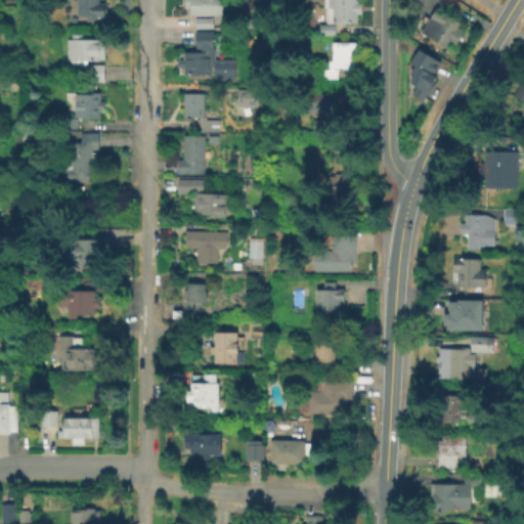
[(99,0),(99,2),(105,2),(105,6),(106,8),(107,13),(105,15),(94,15),(94,20),(86,20),(86,15),(80,15),(79,0),(99,0)]
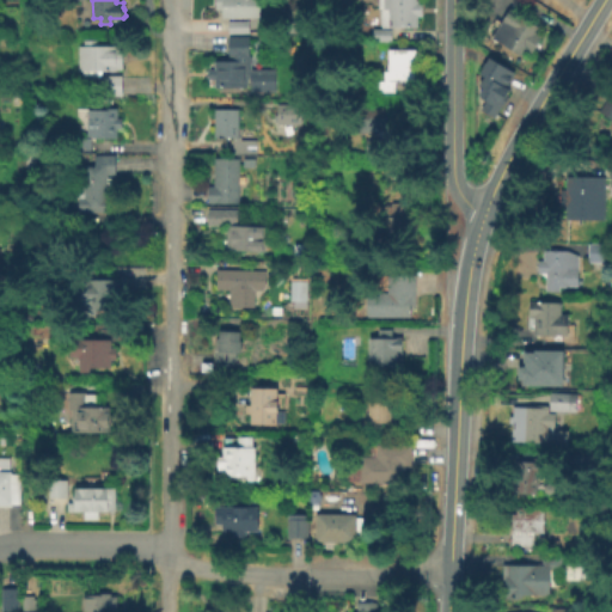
[(259,0),(259,16),(222,17),(222,8),(216,8),(215,0),(259,0)]
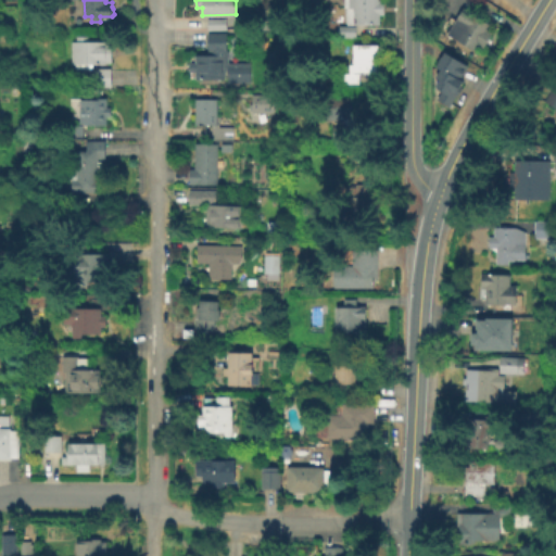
[(354,36),(335,36),(335,24),(344,24),(344,5),(340,5),(340,0),(381,0),(381,13),(377,13),(377,24),(354,24),(354,36)]
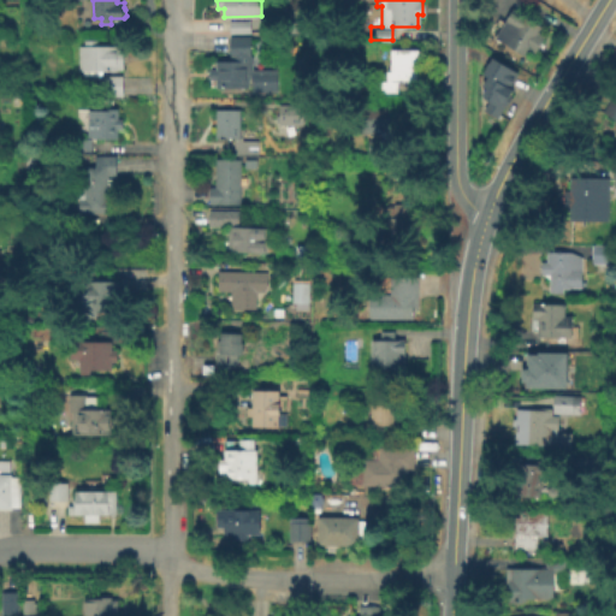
[(532,52),(526,48),(522,54),(492,36),(510,7),(540,25),(535,33),(542,36),(532,52)]
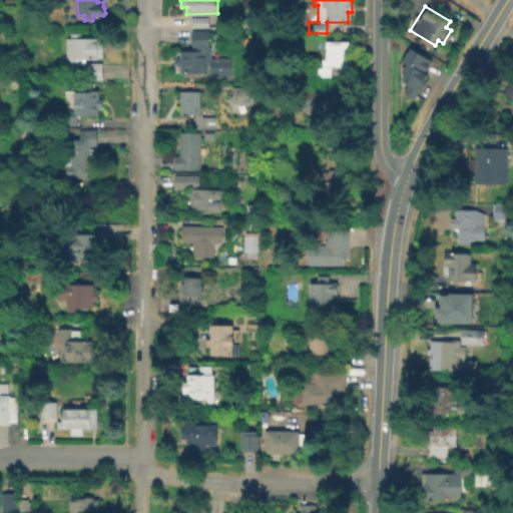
[(209,17),(209,27),(192,26),(192,17),(209,17)]
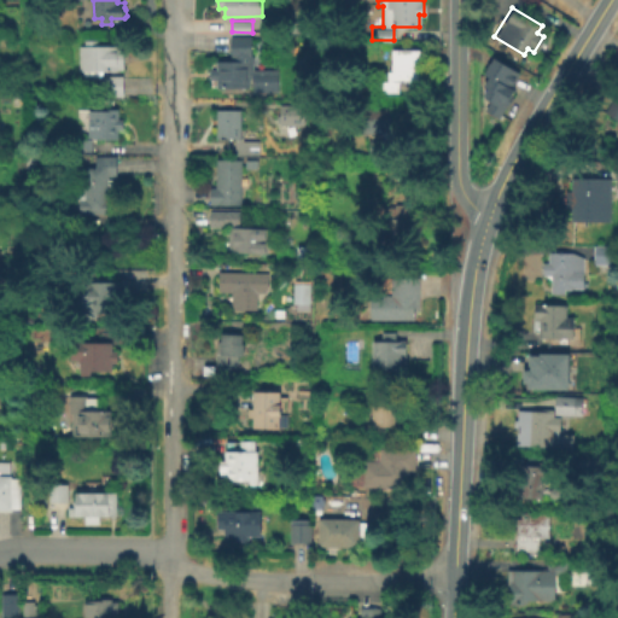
[(302,22),(302,34),(290,33),(289,23),(302,22)]
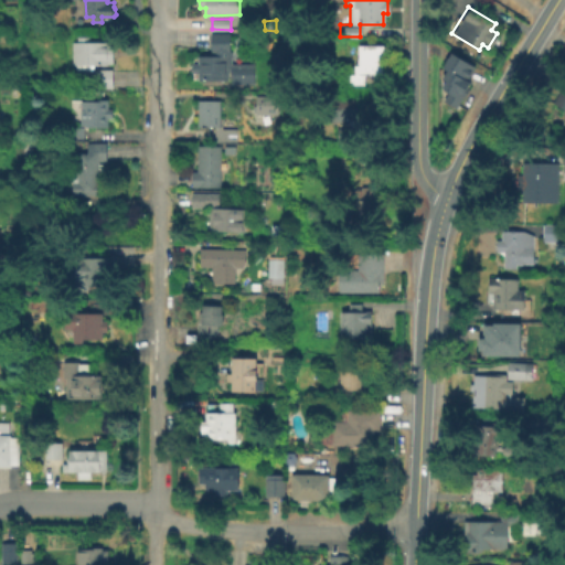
[(230,34),(231,64),(254,65),(254,77),(227,77),(227,81),(196,81),(196,73),(191,73),(191,64),(196,64),(196,56),(211,56),(211,34),(230,34)]
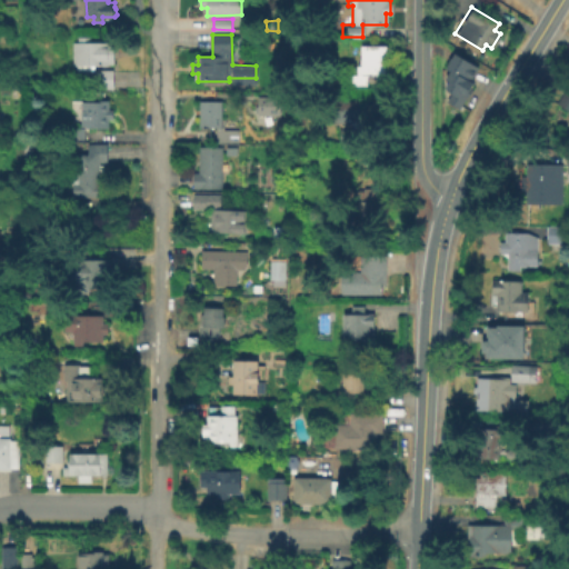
[(115,43),(115,63),(108,63),(108,65),(73,65),(75,41),(78,41),(78,36),(92,36),(92,42),(108,42),(108,43),(115,43)]
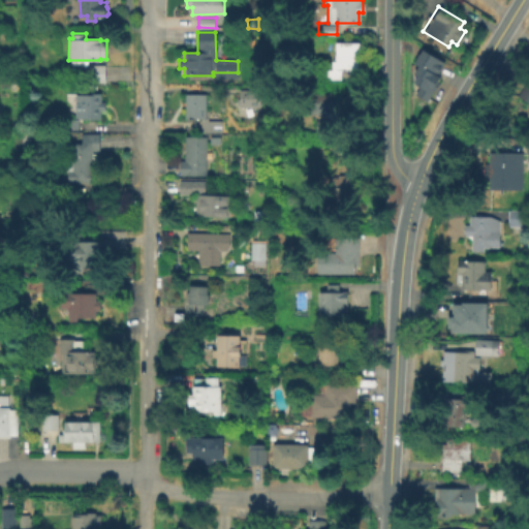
[(323,79),(323,68),(329,68),(329,60),(334,60),(334,41),(361,41),(361,69),(339,69),(339,79),(323,79)]
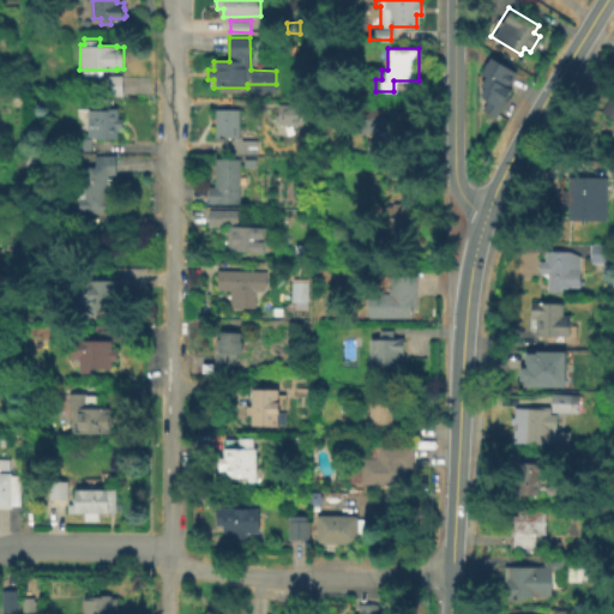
[(492,116),(479,109),(485,100),(477,96),(482,86),(479,84),(483,76),(477,72),(488,54),(512,68),(504,85),(509,88),(492,116)]
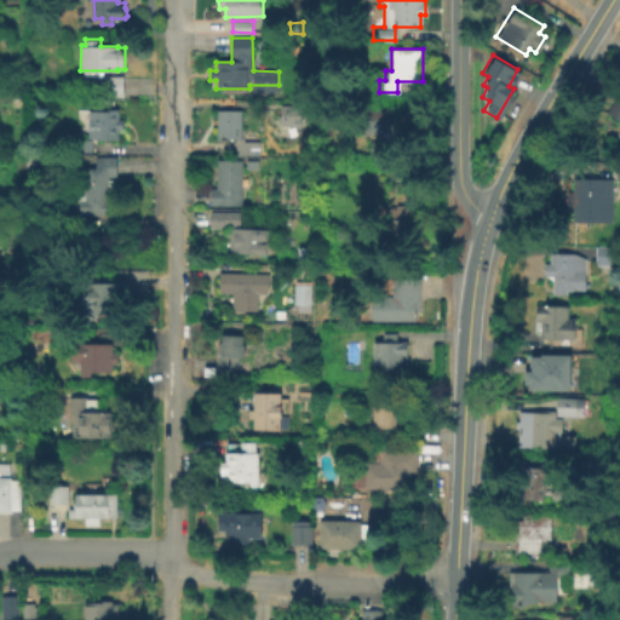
[(124,75),(124,97),(104,97),(104,75),(124,75)]
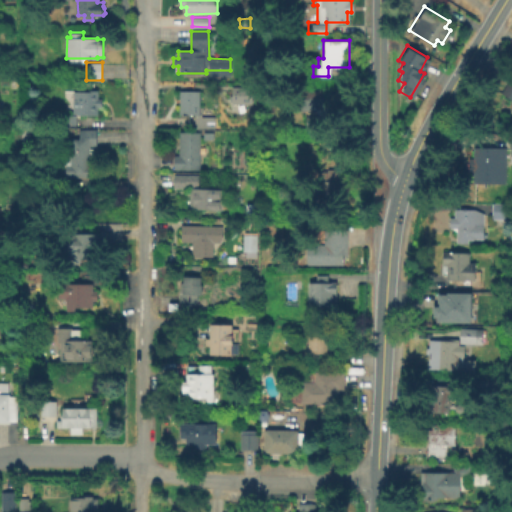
[(511,98),(511,100),(498,93),(510,73),(511,74),(511,98)]
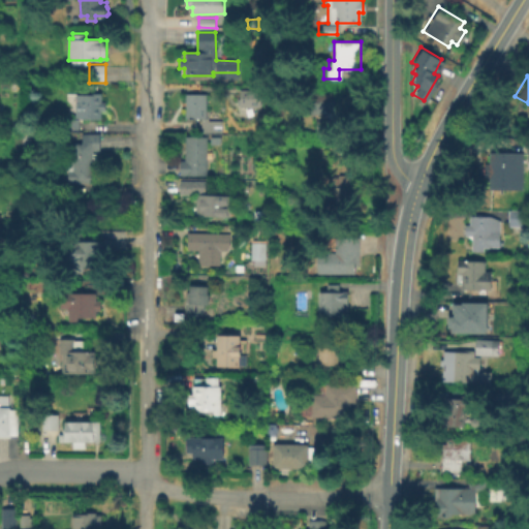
[(236,106),(257,106),(258,89),(237,89),(236,106)]
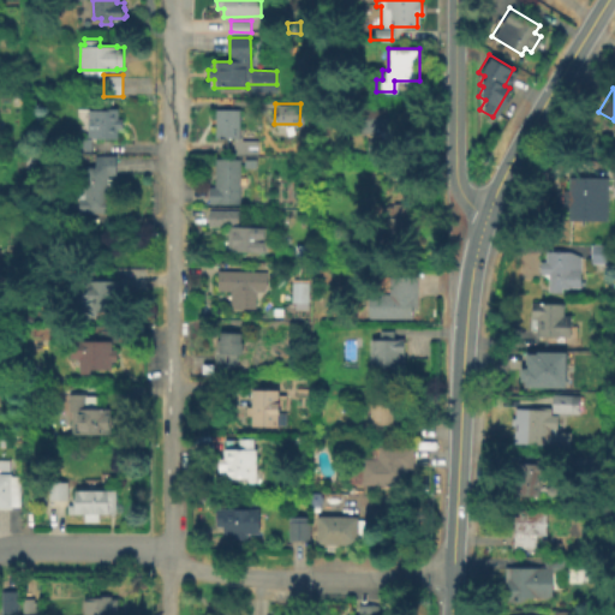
[(356,133),(356,106),(395,106),(395,133),(356,133)]
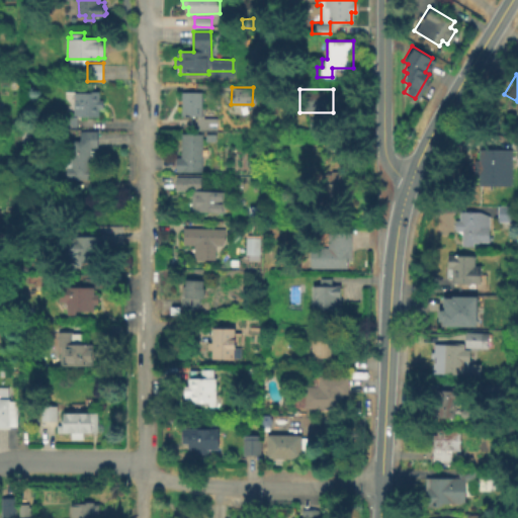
[(218,117),(218,130),(197,128),(197,115),(182,115),(182,91),(201,91),(201,115),(203,115),(204,117),(218,117)]
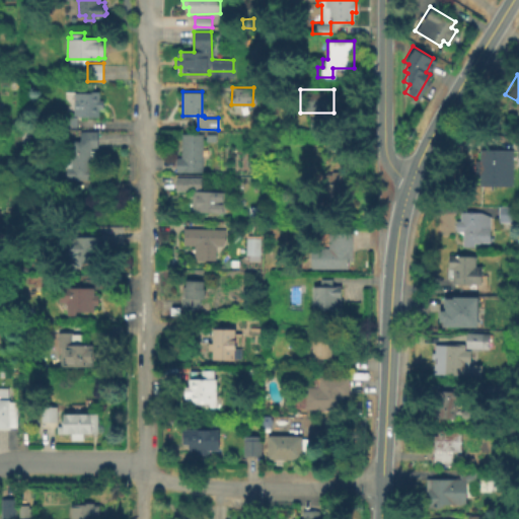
[(98,92),(98,101),(101,101),(101,110),(98,110),(98,119),(79,119),(79,102),(74,102),(74,94),(92,94),(92,93),(98,92)]
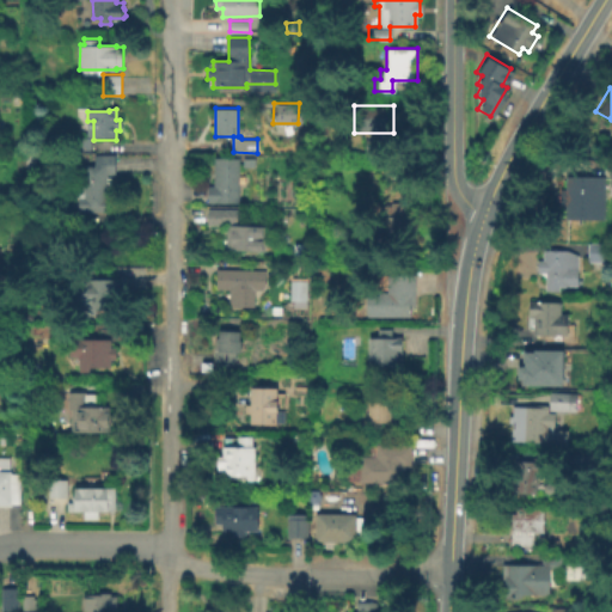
[(91,136),(91,150),(69,148),(71,136),(91,136)]
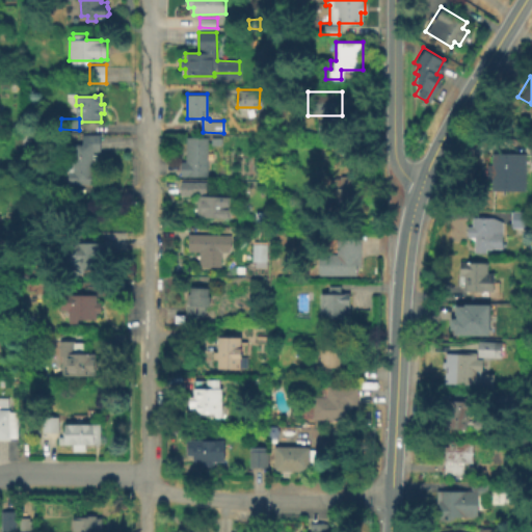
[(315,132),(315,120),(330,120),(330,132),(315,132)]
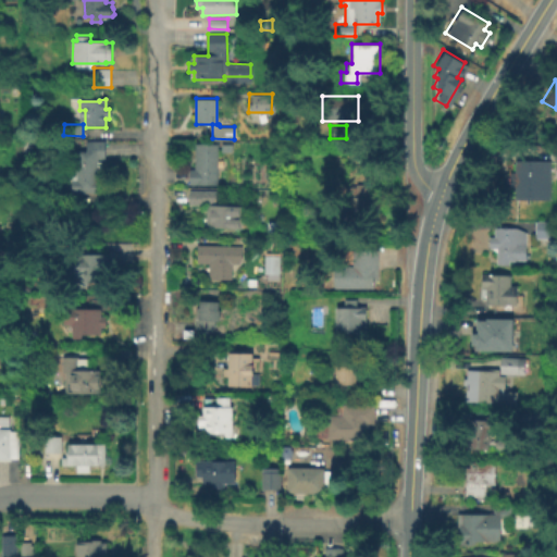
[(106,143),(106,162),(98,162),(98,180),(100,180),(101,187),(99,187),(99,197),(95,197),(95,195),(77,195),(77,193),(72,194),(72,172),(77,171),(77,153),(86,153),(86,143),(106,143)]
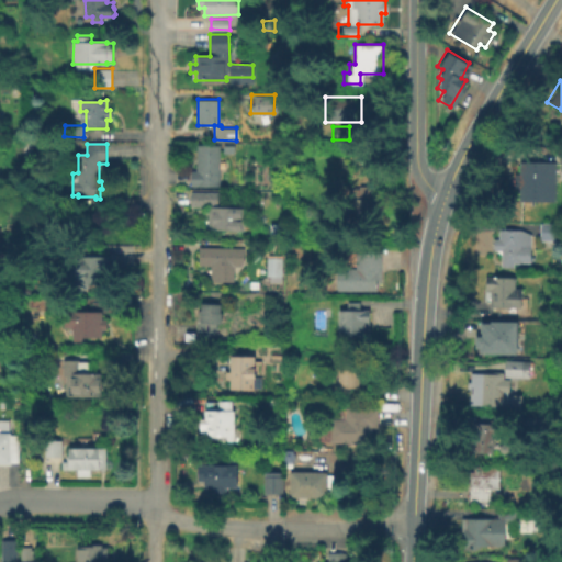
[(220,147),(218,188),(191,187),(191,172),(197,172),(197,146),(220,147)]
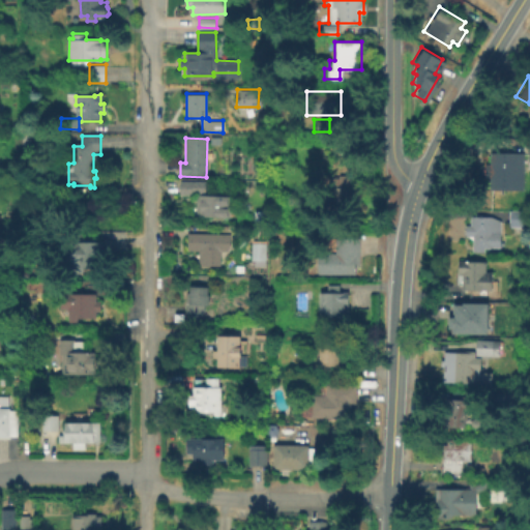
[(522,189),(487,188),(487,150),(522,150),(522,189)]
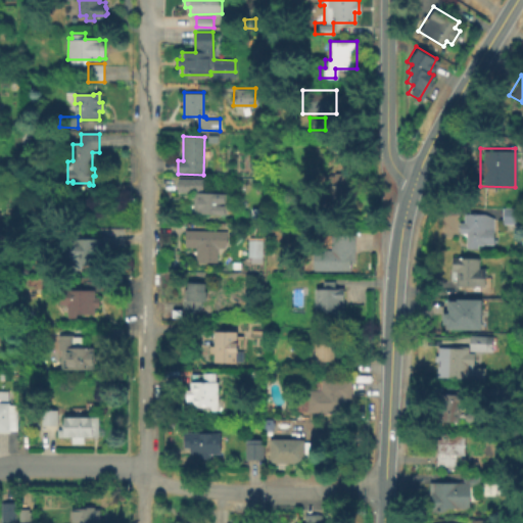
[(350,208),(329,208),(329,175),(349,175),(350,208)]
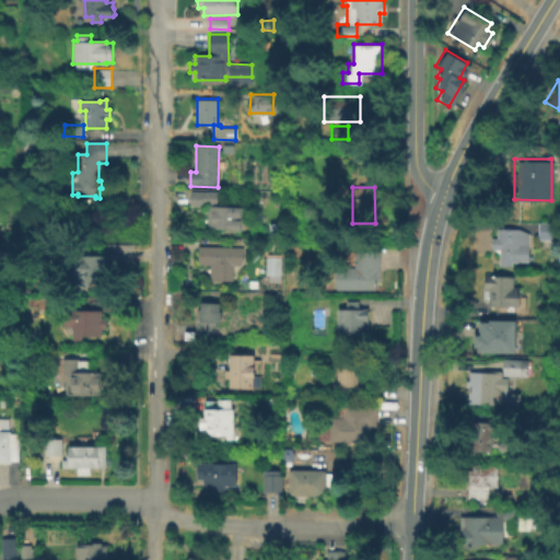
[(214,205),(200,203),(200,206),(187,206),(187,190),(216,191),(214,205)]
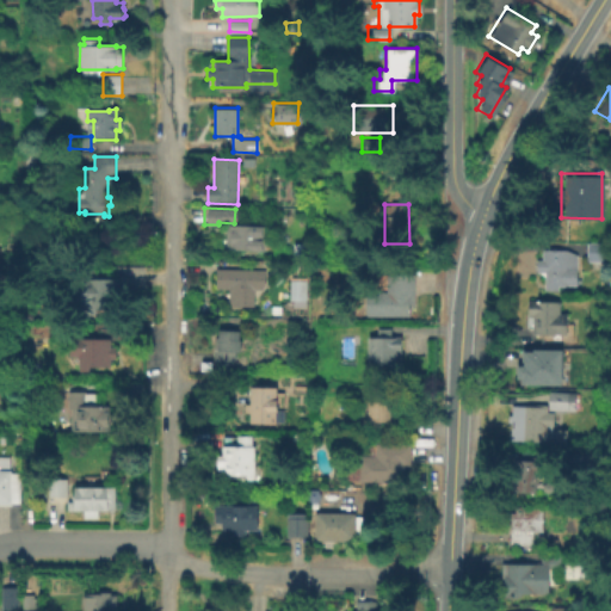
[(267,228),(266,252),(228,251),(229,227),(267,228)]
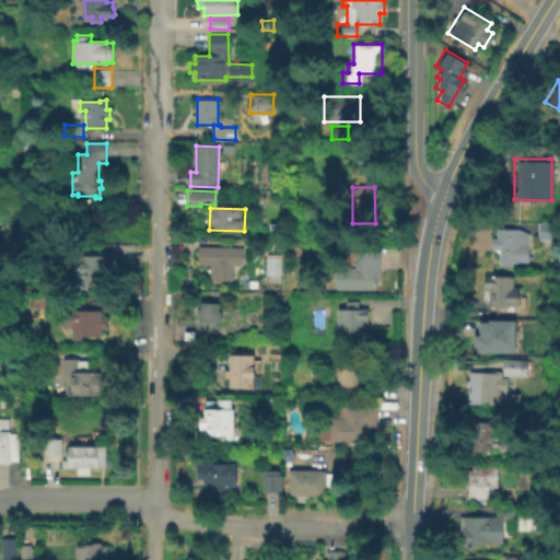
[(536,238),(536,221),(557,221),(557,238),(536,238)]
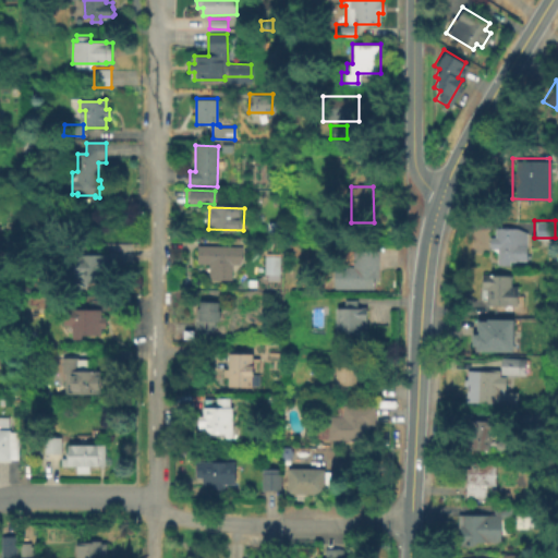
[(525,230),(525,264),(495,264),(495,247),(487,247),(487,235),(493,235),(493,226),(514,226),(525,230)]
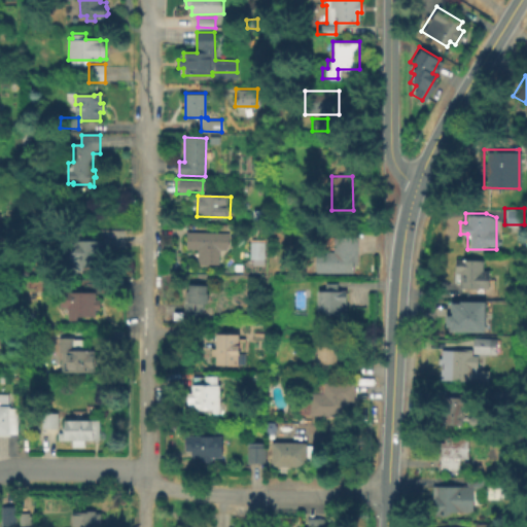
[(356,260),(351,260),(351,272),(314,271),(314,250),(331,251),(331,229),(357,230),(356,260)]
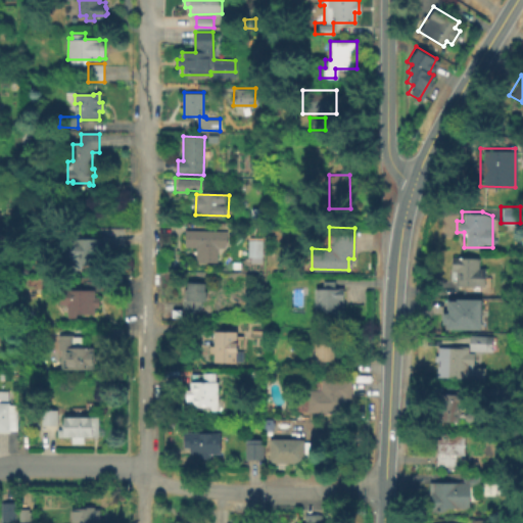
[(222,232),(221,248),(217,248),(216,264),(194,263),(195,248),(184,248),(184,231),(222,232)]
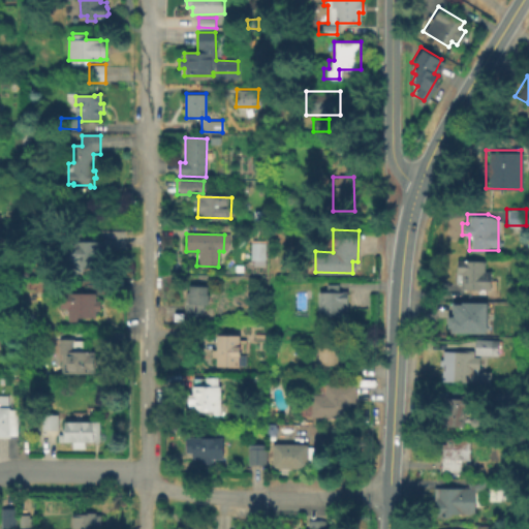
[(101,244),(101,271),(81,271),(82,266),(76,265),(76,244),(101,244)]
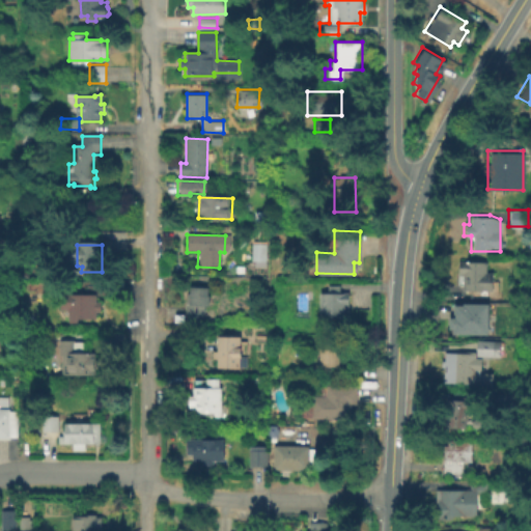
[(253,261),(253,245),(267,245),(267,261),(253,261)]
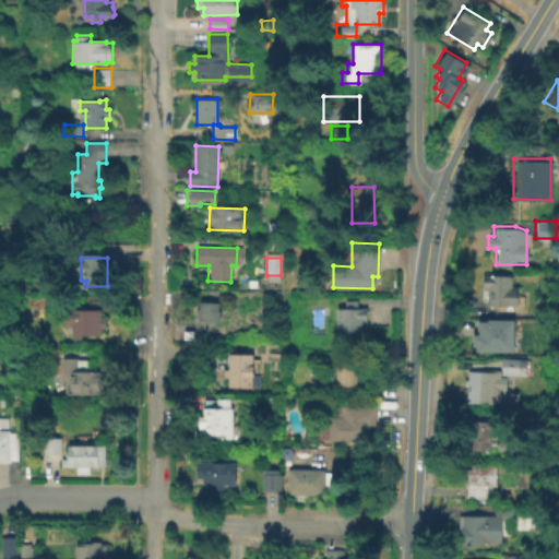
[(516,305),(486,305),(486,289),(480,289),(480,273),(510,273),(510,286),(516,286),(516,305)]
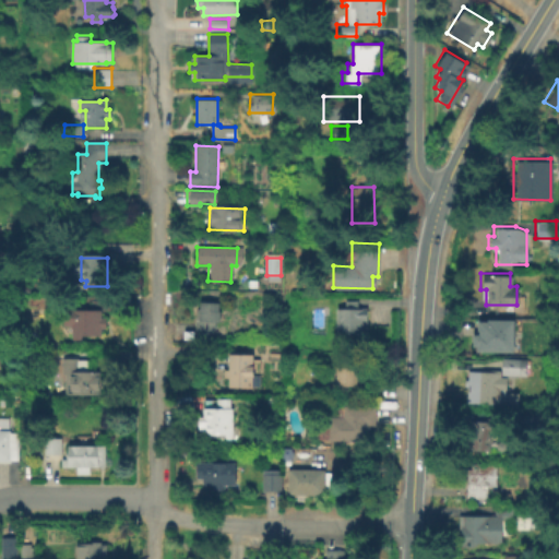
[(365,308),(365,323),(361,323),(361,336),(335,336),(335,307),(343,307),(343,299),(356,299),(355,308),(365,308)]
